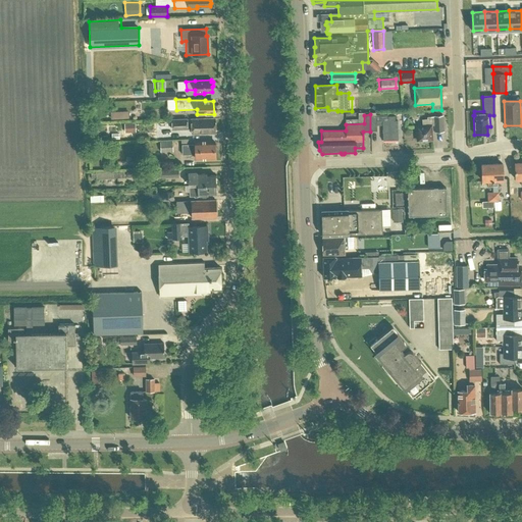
[(376,114),(370,114),(370,132),(377,132),(377,125),(382,125),(383,141),(398,141),(398,120),(395,120),(395,116),(388,116),(388,120),(382,120),(376,121),(376,114)]
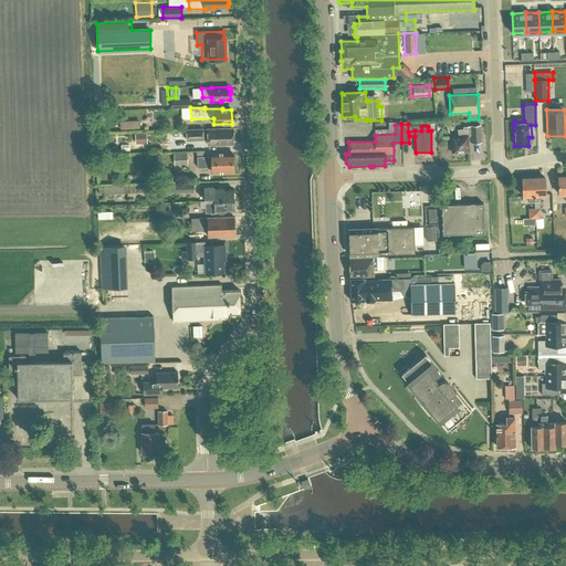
[(470,126),(471,143),(481,142),(480,126),(470,126)]
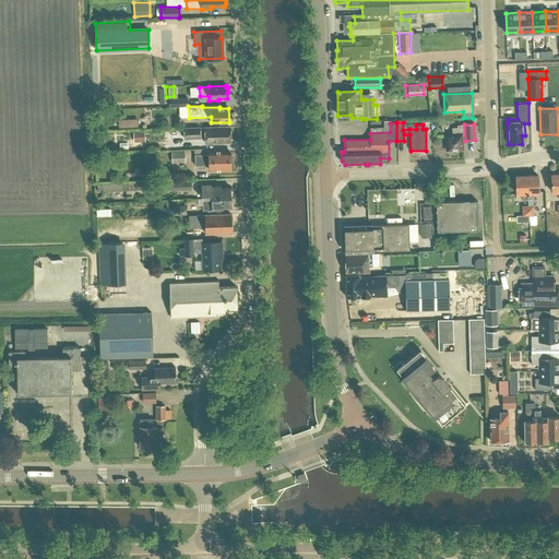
[(458,126),(458,128),(452,128),(452,134),(445,135),(447,151),(449,151),(449,152),(453,152),(453,151),(463,150),(461,126),(458,126)]
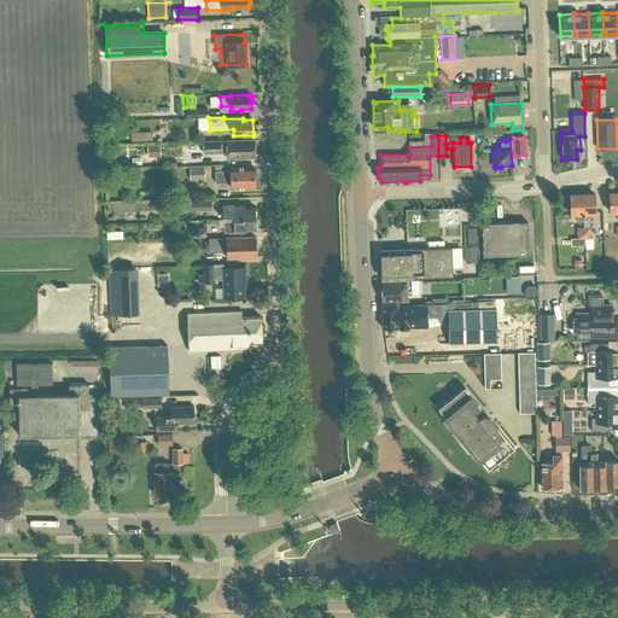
[(254,140),(203,141),(204,153),(226,152),(227,158),(255,158),(254,140)]
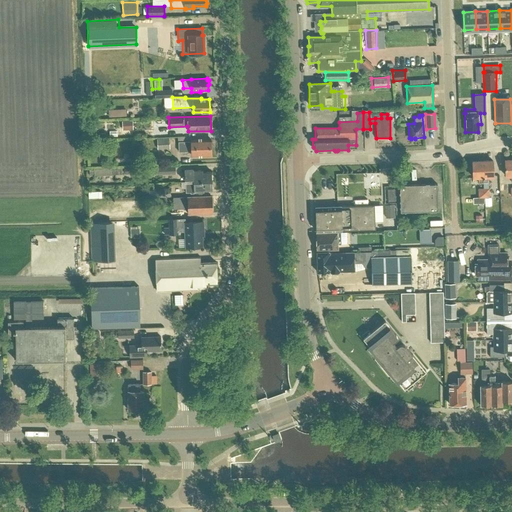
[(133,129),(133,121),(123,121),(123,130),(133,129)]
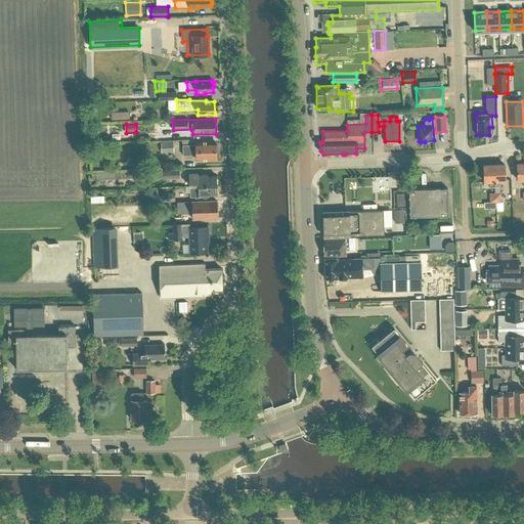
[(173,153),(173,141),(161,141),(161,153),(173,153)]
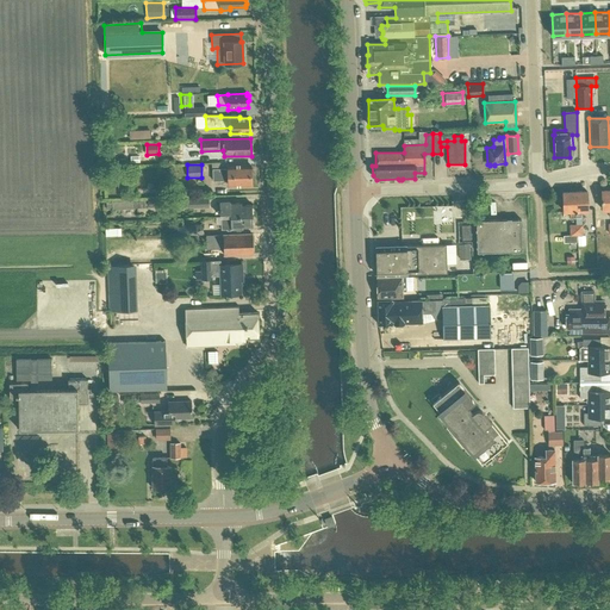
[(250,166),(228,167),(228,169),(212,169),(212,181),(228,181),(229,186),(231,186),(234,187),(236,187),(238,186),(251,185),(250,166)]
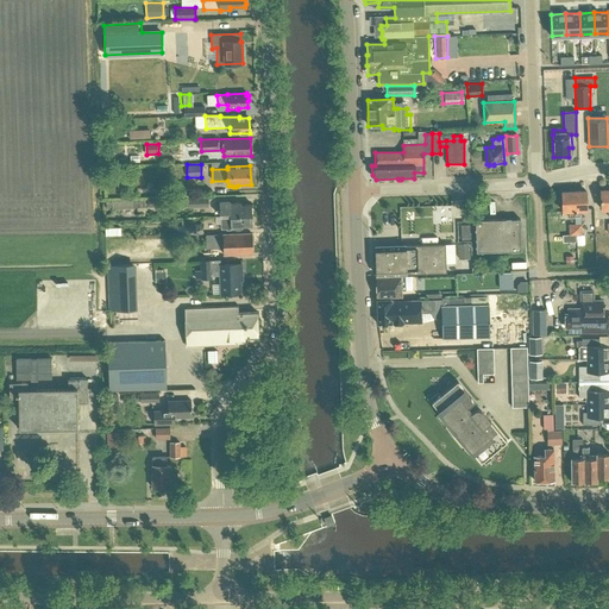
[(573,192),(562,193),(563,212),(569,211),(569,219),(575,218),(573,192)]
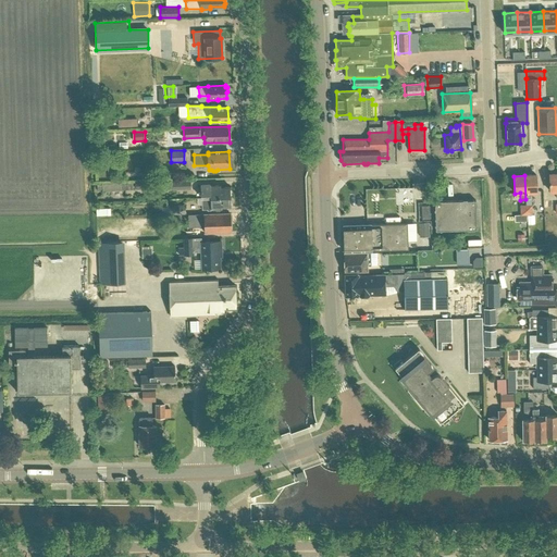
[(536,175),(524,175),(525,199),(531,199),(530,193),(536,193),(536,175)]
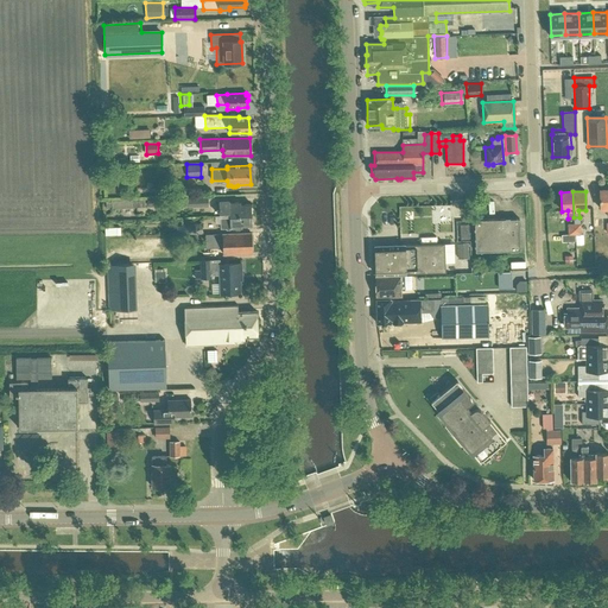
[(187,197),(187,207),(208,207),(208,197),(187,197)]
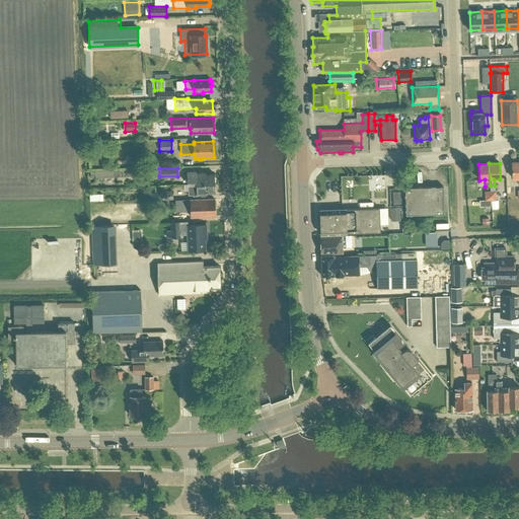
[(196,172),(187,172),(187,179),(188,184),(215,183),(214,174),(205,175),(205,173),(196,173),(196,172)]
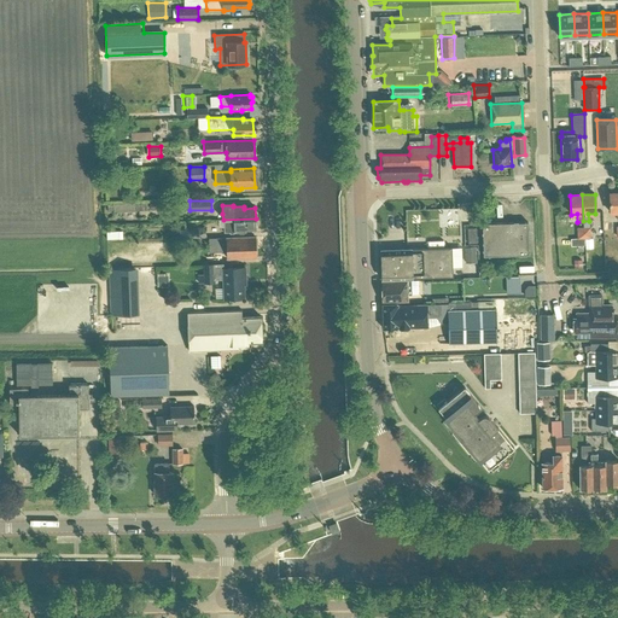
[(256,219),(223,220),(223,233),(245,232),(245,229),(256,229),(256,219)]
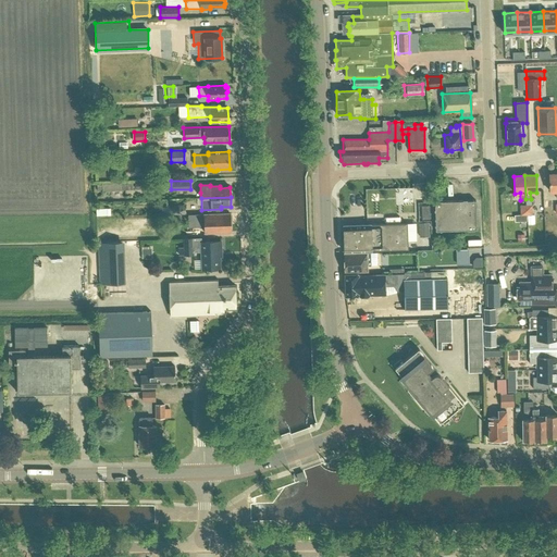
[(474,200),(434,201),(435,232),(475,231),(474,200)]
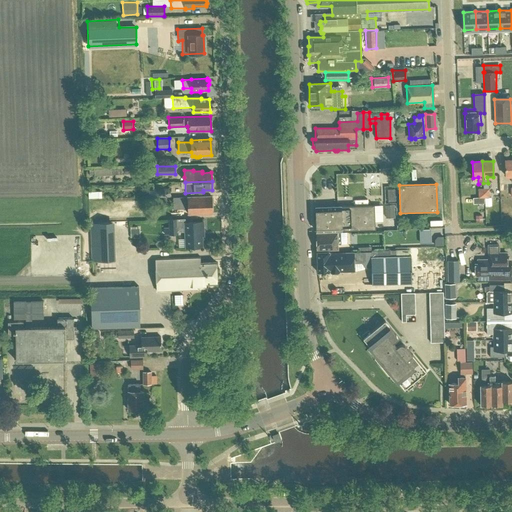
[(170,188),(153,189),(153,197),(170,196),(170,188)]
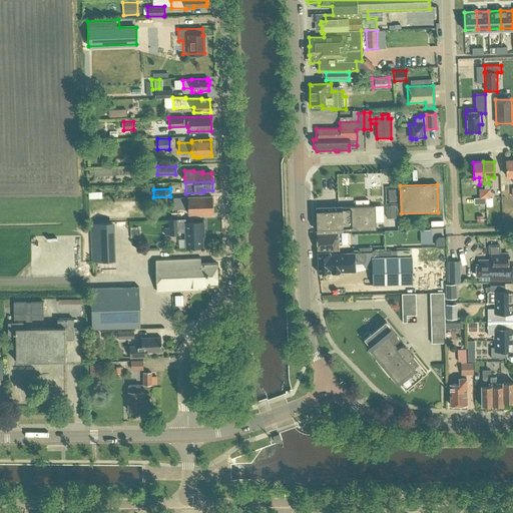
[(211,206),(211,202),(212,202),(212,198),(211,198),(211,196),(173,198),(173,209),(187,208),(187,214),(211,213),(211,211),(213,211),(212,206),(211,206)]
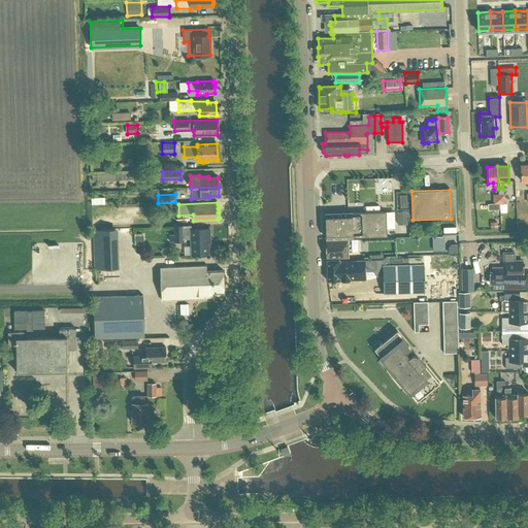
[(405,210),(397,210),(397,224),(406,224),(405,210)]
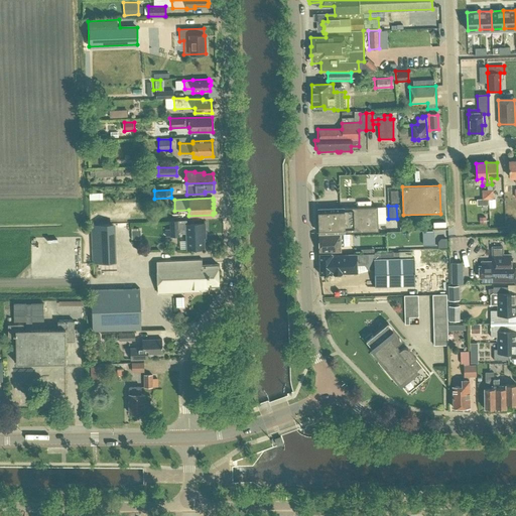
[(318,209),(318,233),(378,231),(377,207),(318,209)]
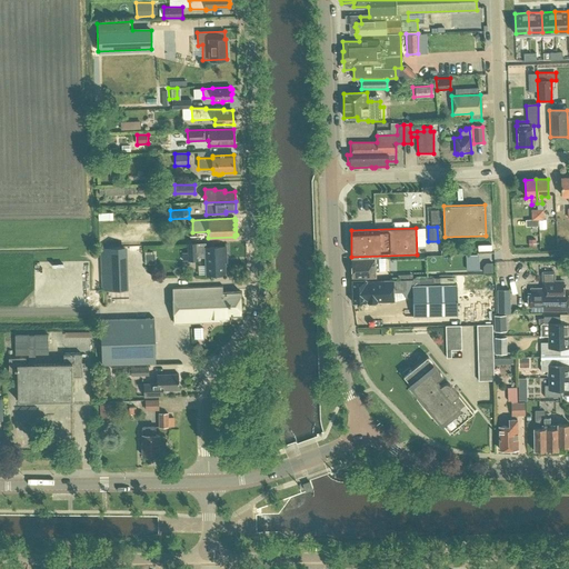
[(188,261),(197,260),(197,245),(188,245),(188,261)]
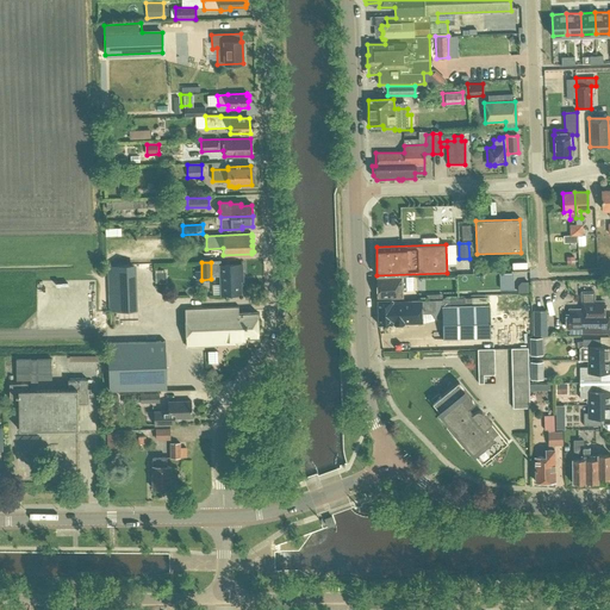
[(136,265),(107,266),(110,312),(137,311),(136,265)]
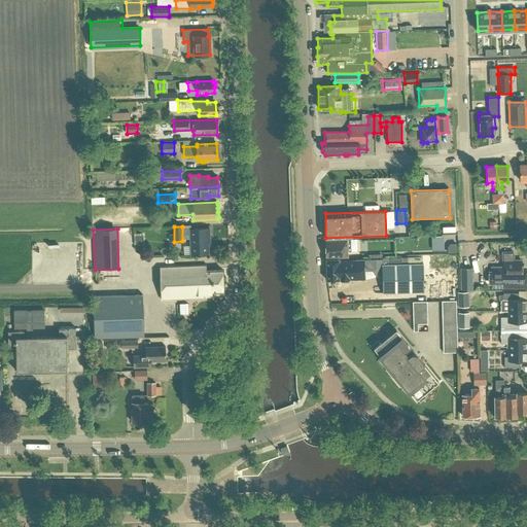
[(209,229),(190,230),(191,255),(208,254),(207,238),(209,238),(209,229)]
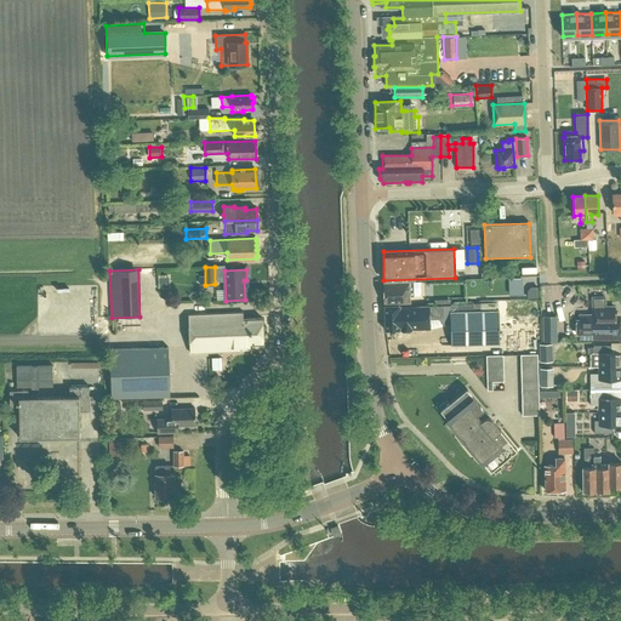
[(412,290),(412,285),(415,285),(415,283),(409,283),(409,281),(383,283),(385,303),(409,302),(409,290),(412,290)]
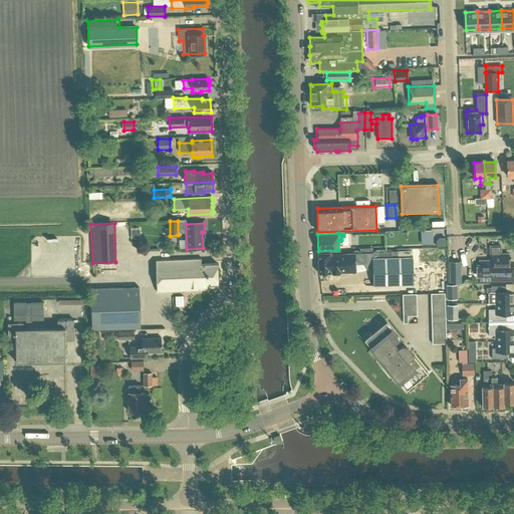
[(355,264),(363,263),(364,267),(368,268),(372,268),(372,286),(413,285),(413,256),(411,257),(411,250),(391,251),(392,251),(373,252),(373,257),(372,257),(372,253),(330,254),(330,253),(317,253),(318,274),(355,273),(355,264)]
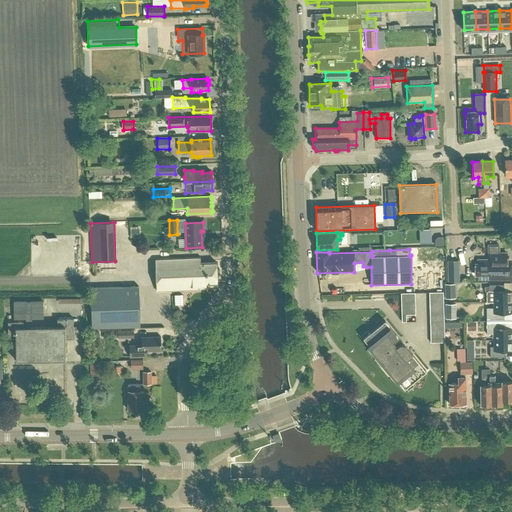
[(476,274),(479,274),(479,278),(511,279),(511,262),(507,263),(507,253),(500,253),(499,252),(490,252),(490,258),(491,259),(490,260),(489,259),(488,259),(481,259),(479,260),(479,263),(476,263),(476,274)]
